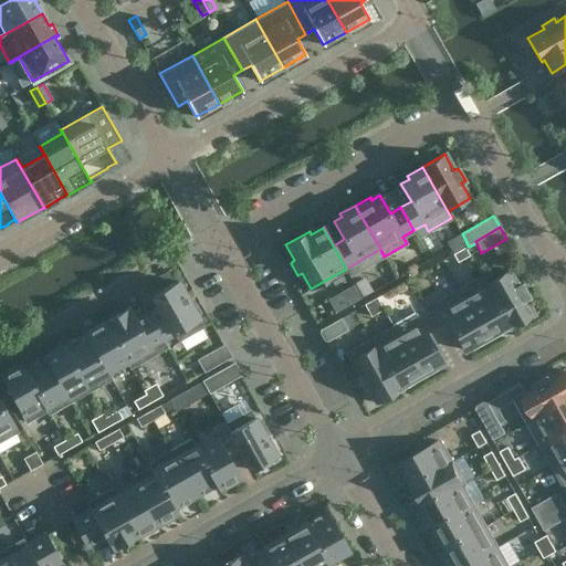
[(462,233),(447,242),(453,253),(465,247),(468,245),(462,233)]
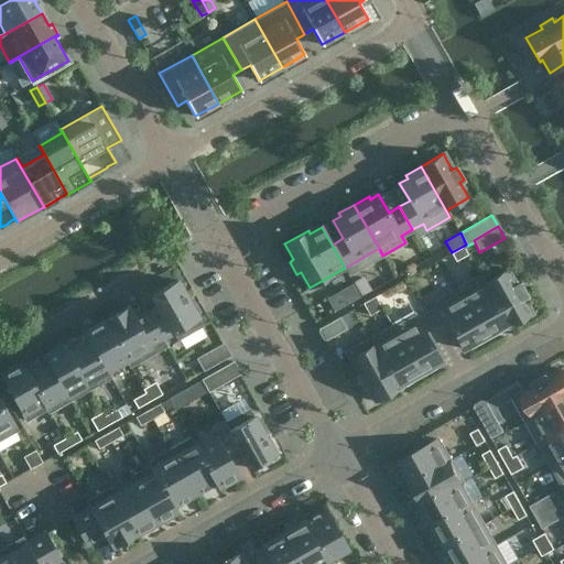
[(468,255),(464,246),(452,252),(456,261),(468,255)]
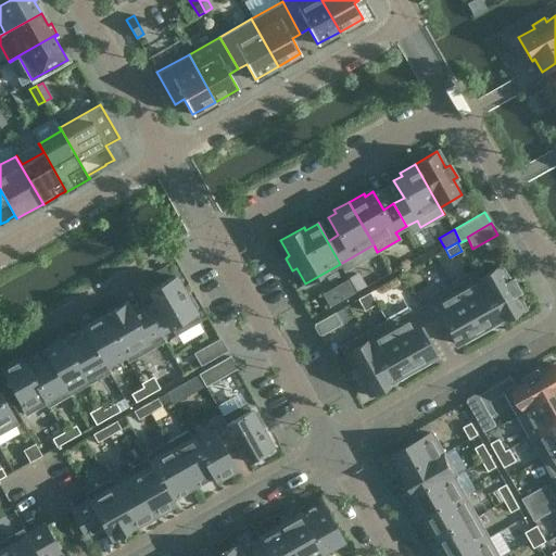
[(525,308),(515,293),(519,291),(512,279),(508,281),(495,258),(474,272),(502,321),(525,308)]
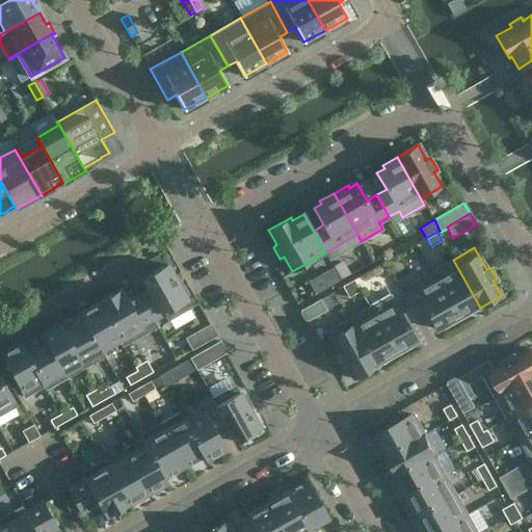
[(343,260),(331,266),(333,267),(340,281),(351,273),(343,260)]
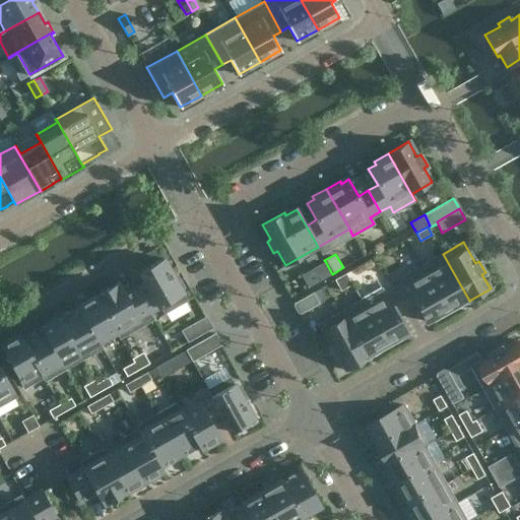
[(468,302),(469,301),(443,254),(423,265),(449,312),(463,305),(461,302),(466,299),(468,302)]
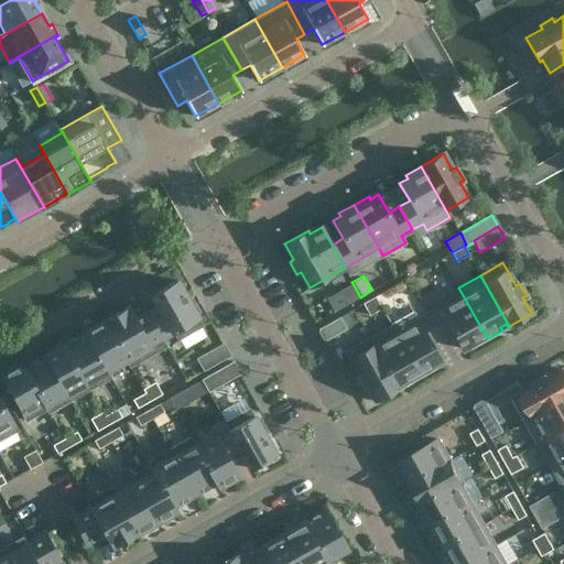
[(176,280),(152,294),(159,306),(148,312),(163,338),(174,333),(177,339),(203,325),(196,314),(199,312),(192,299),(188,300),(176,280)]
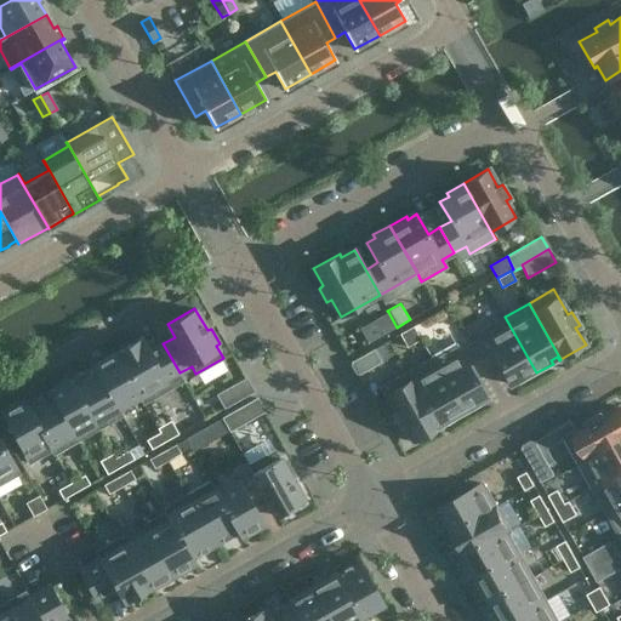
[(388,312),(375,320),(383,335),(397,328),(388,312)]
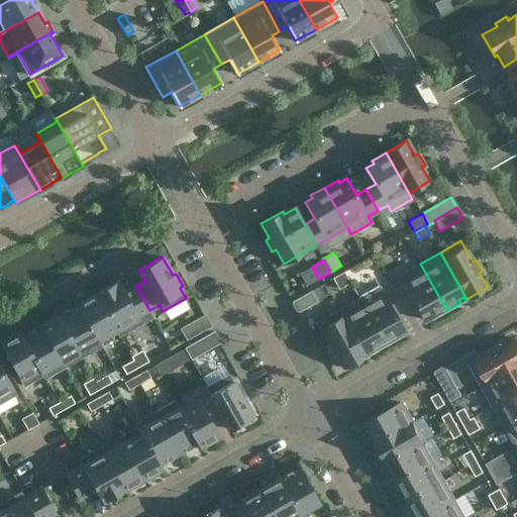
[(432,318),(446,310),(420,264),(399,276),(403,282),(393,287),(405,308),(414,303),(424,319),(431,315),(432,318)]
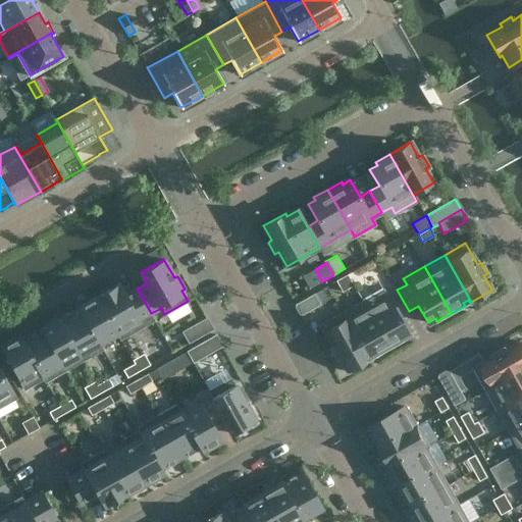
[(347,274),(335,280),(342,292),(354,285),(347,274)]
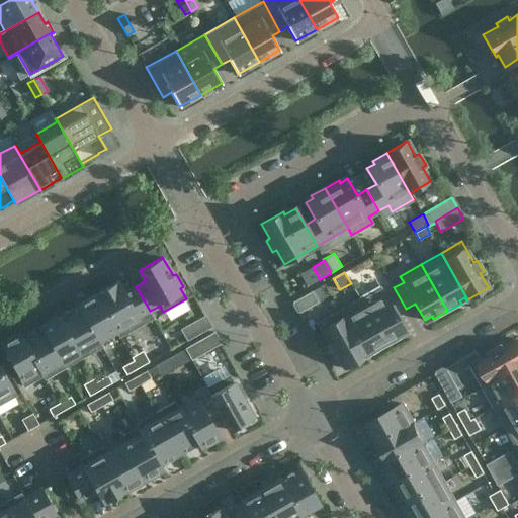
[(136,286),(124,293),(117,282),(96,294),(119,336),(153,318),(150,311),(136,286)]
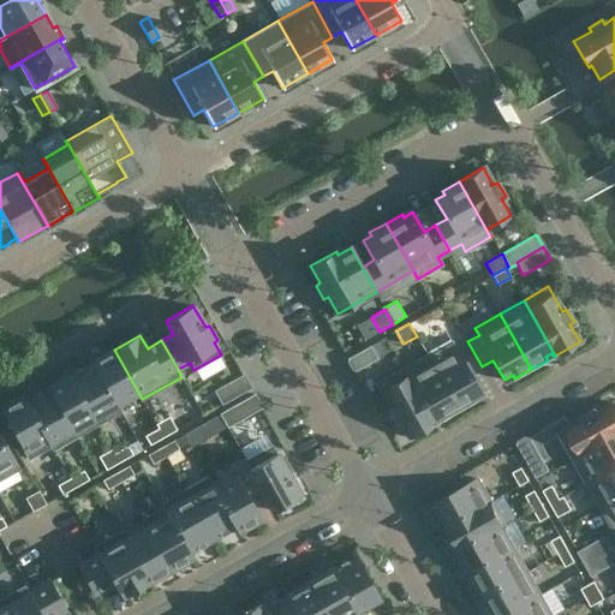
[(427,354),(458,410),(475,401),(473,398),(482,393),(470,374),(482,366),(467,341),(457,348),(452,340),(427,354)]
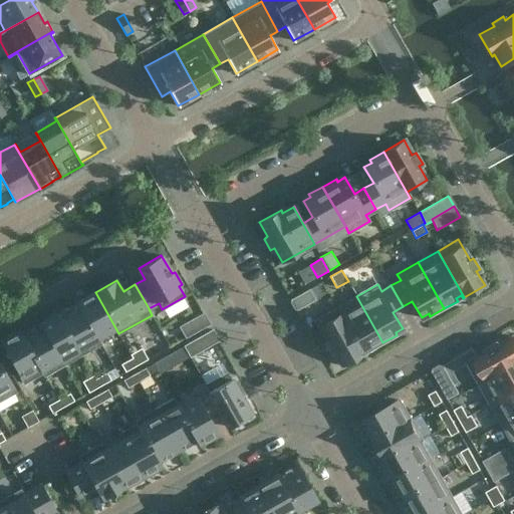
[(290,299),(296,310),(315,299),(309,288),(290,299)]
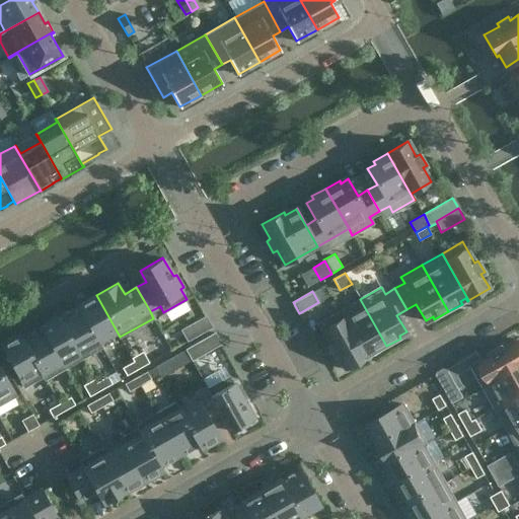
[(120,337),(96,295),(78,305),(101,347),(102,347),(99,341),(116,330),(119,338),(120,337)]
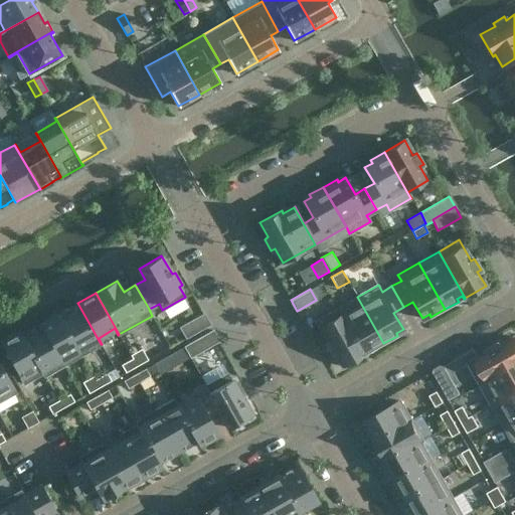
[(370,351),(383,343),(357,297),(337,309),(363,355),(364,354),(363,352),(368,349),(370,351)]
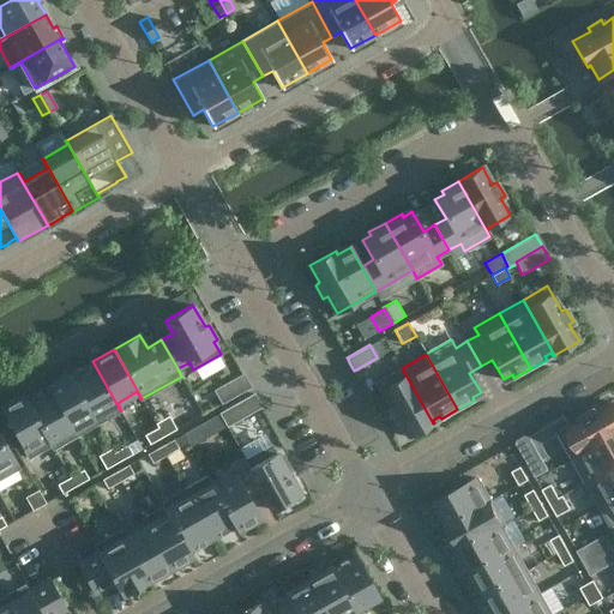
[(120,410),(92,361),(70,374),(97,423),(120,410)]
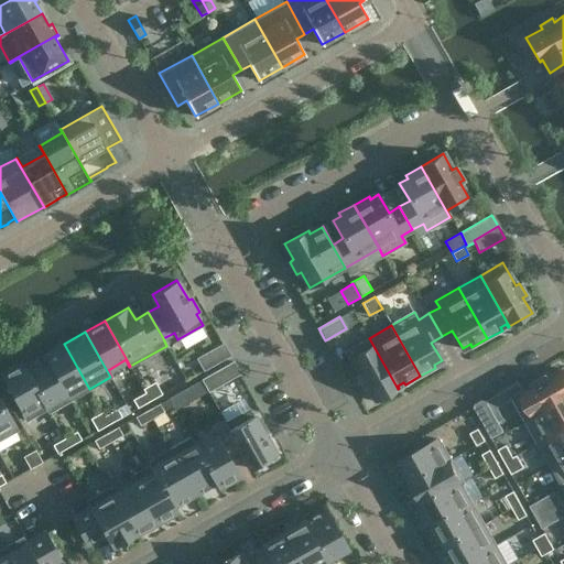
[(376,401),(398,389),(369,338),(347,350),(359,373),(356,376),(362,388),(367,386),(376,401)]
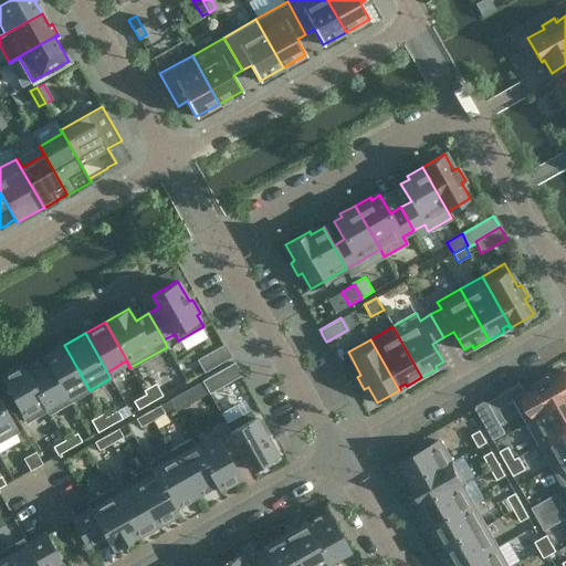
[(90,390),(64,345),(45,356),(71,401),(72,401),(67,394),(85,384),(90,390)]
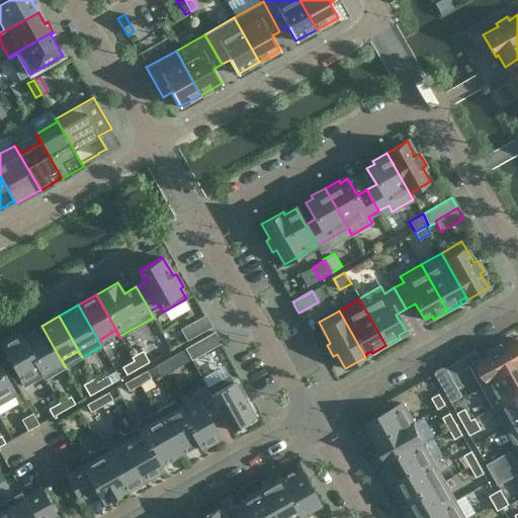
[(210,327),(204,316),(180,329),(187,340),(210,327)]
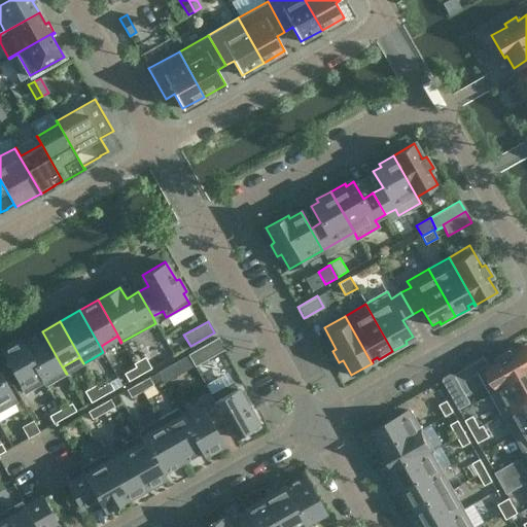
[(42,331),(22,342),(46,385),(66,374),(42,331)]
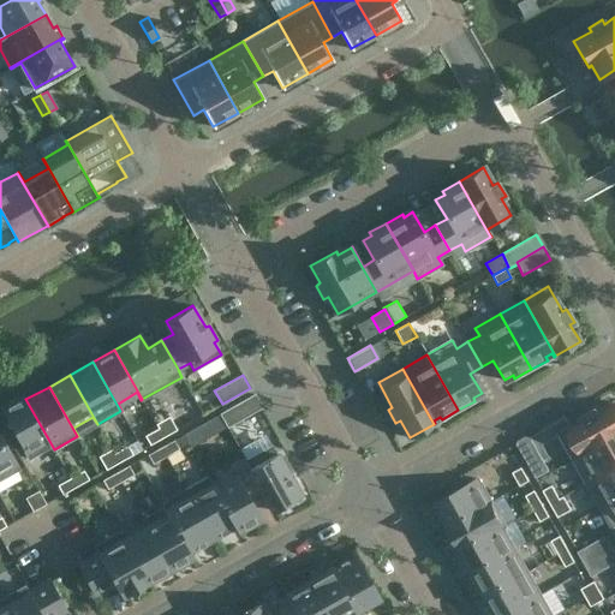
[(254,394),(220,413),(227,427),(262,407),(254,394)]
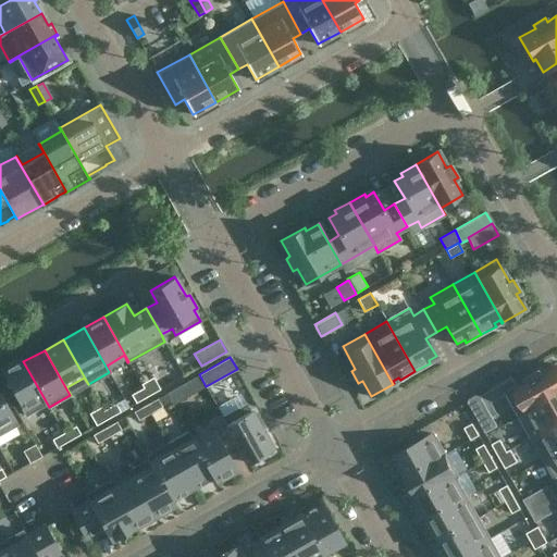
[(49,407),(23,361),(22,358),(0,370),(26,416),(46,404),(48,407),(49,407)]
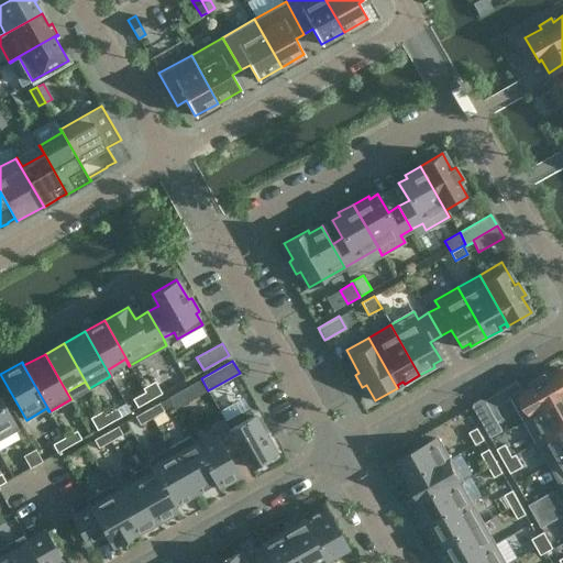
[(525,421),(562,399),(562,368),(548,377),(545,374),(532,381),(534,385),(512,398),(525,421)]
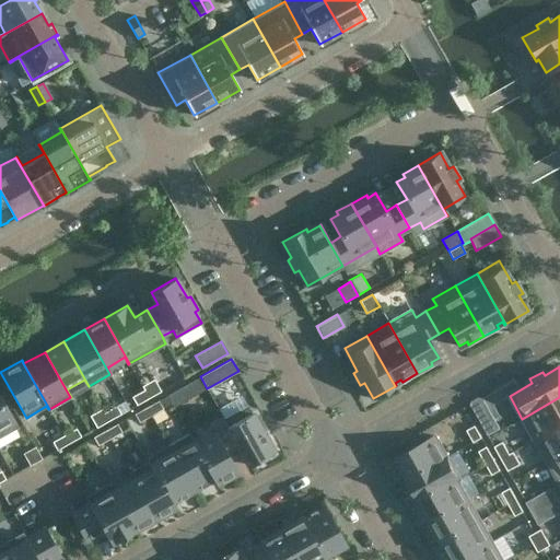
[(174,408),(207,388),(200,376),(167,395),(174,408)]
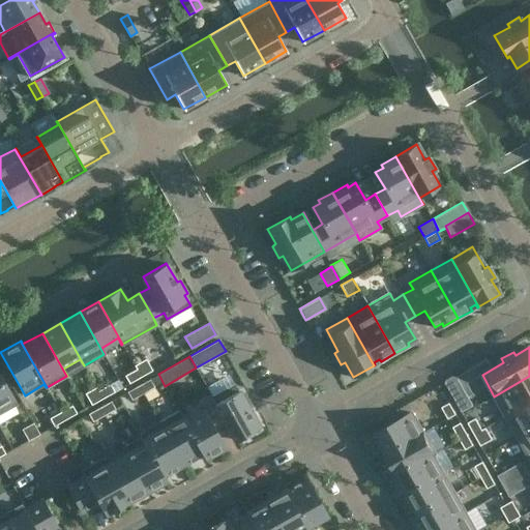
[(135,365),(137,369),(141,377),(152,371),(146,358),(135,365)]
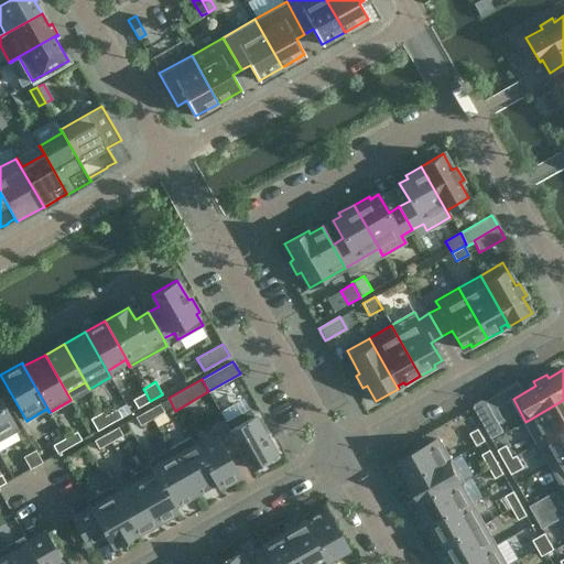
[(138,408),(150,401),(145,392),(132,399),(138,408)]
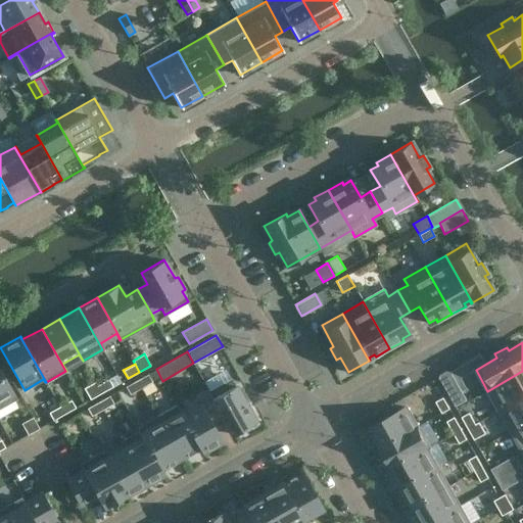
[(0,408),(15,398),(0,371),(0,408)]
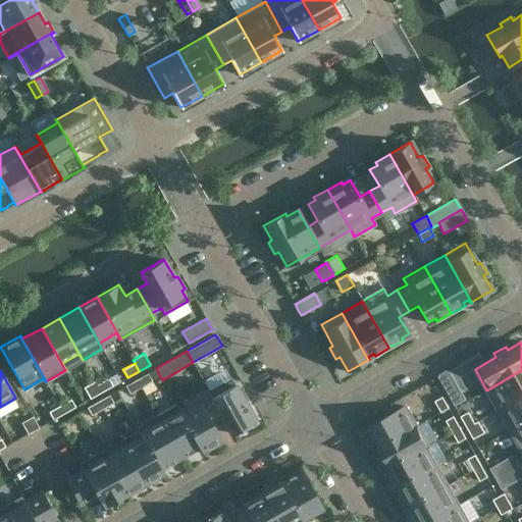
[(456,406),(466,400),(450,370),(438,376),(456,406)]
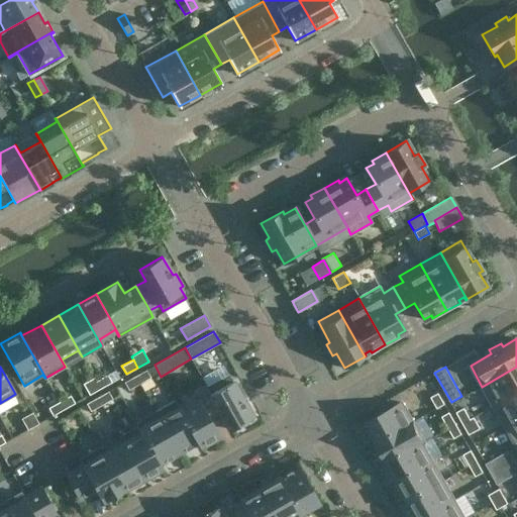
[(516,367),(482,387),(494,406),(516,392),(516,367)]
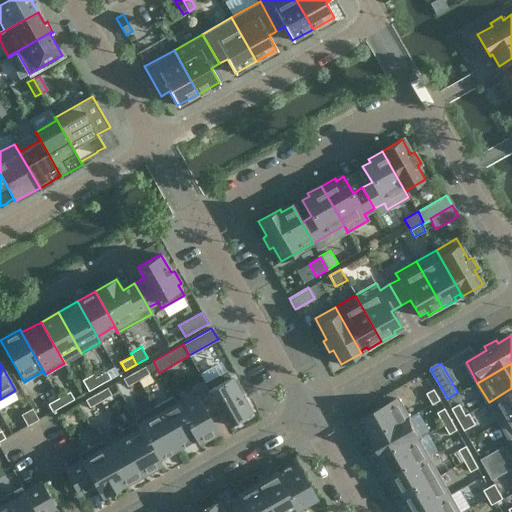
[(145,366),(134,372),(138,380),(149,374),(145,366)]
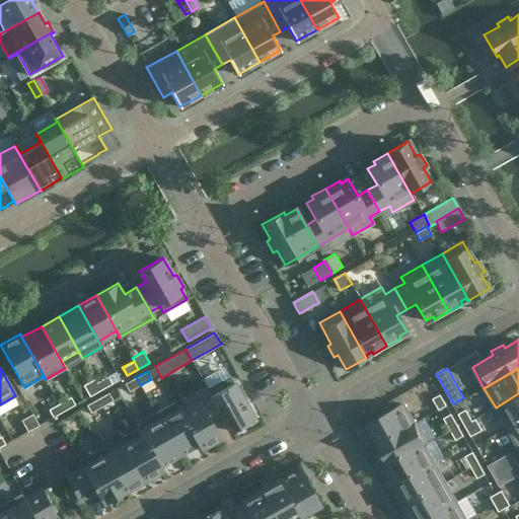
[(107,376),(96,382),(100,390),(113,383),(107,376)]
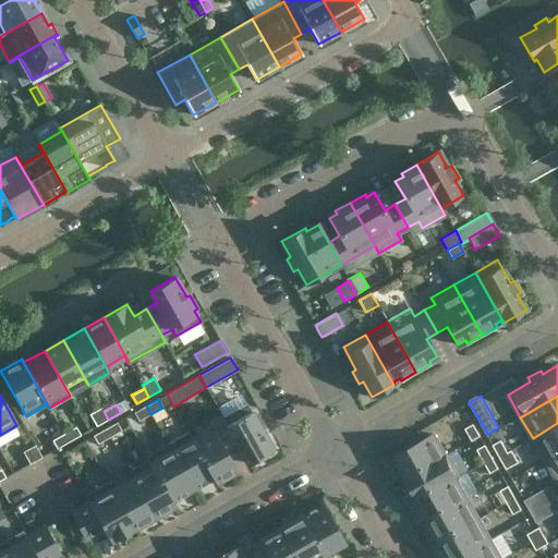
[(237,470),(273,449),(261,429),(264,427),(256,414),(253,415),(246,404),(222,419),(226,425),(215,432),(237,470)]
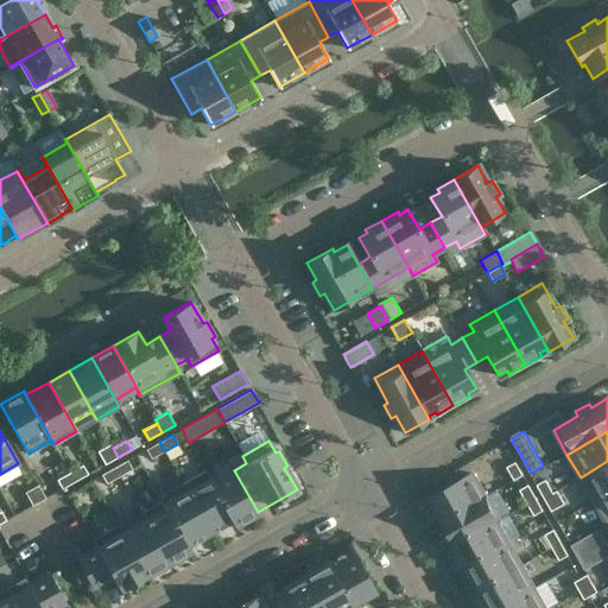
[(164,451),(159,442),(146,449),(151,458),(164,451)]
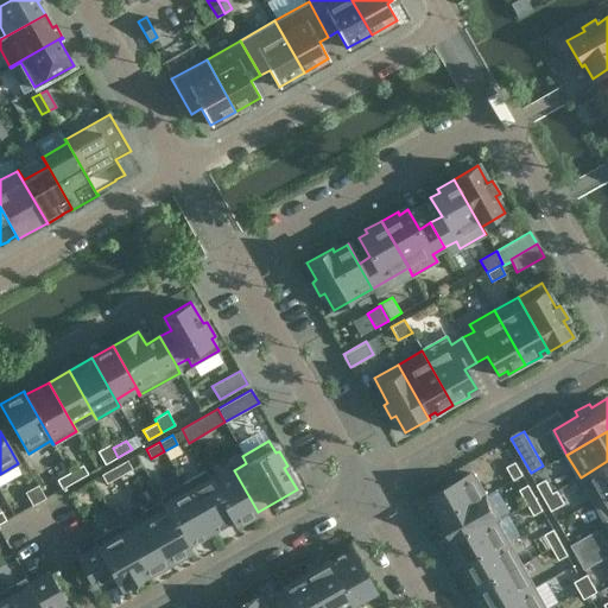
[(111,443),(97,451),(105,464),(118,457),(113,448),(111,443)]
